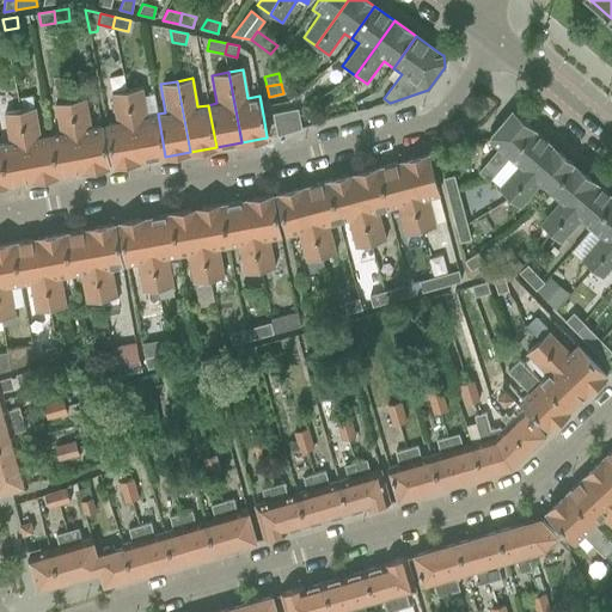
[(141,89),(127,91),(140,161),(165,157),(158,114),(154,95),(142,97),(141,89)]
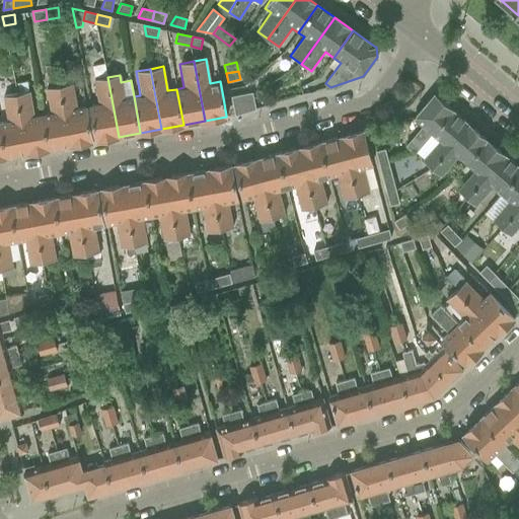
[(97,103),(90,104),(93,121),(96,141),(119,137),(107,77),(93,79),(97,103)]
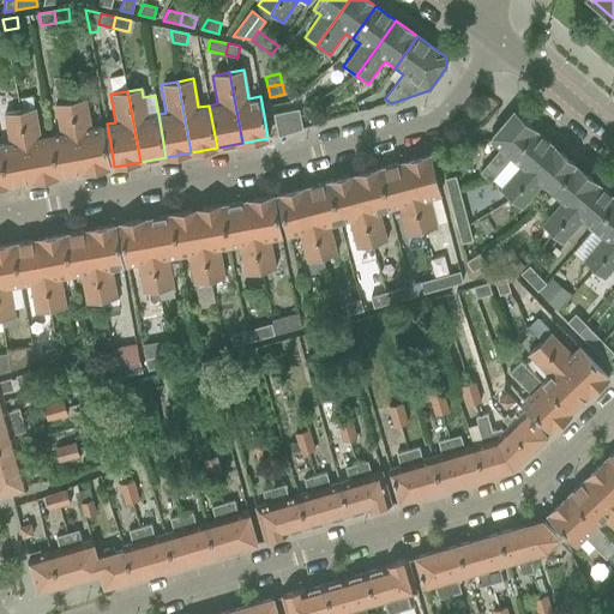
[(85,98),(71,101),(84,173),(109,168),(106,144),(102,125),(90,126),(85,98)]
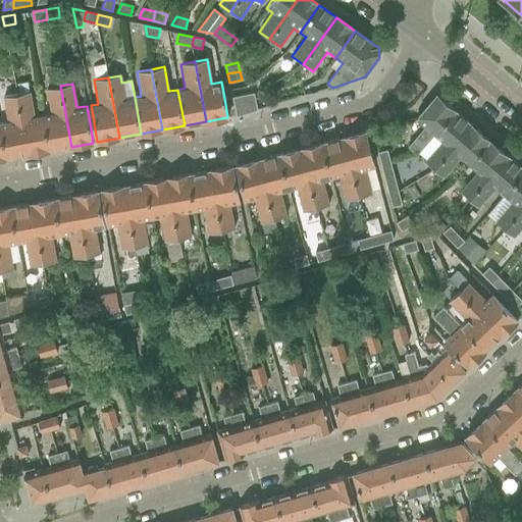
[(50,112),(43,114),(43,115),(49,150),(71,147),(60,86),(46,89),(50,112)]
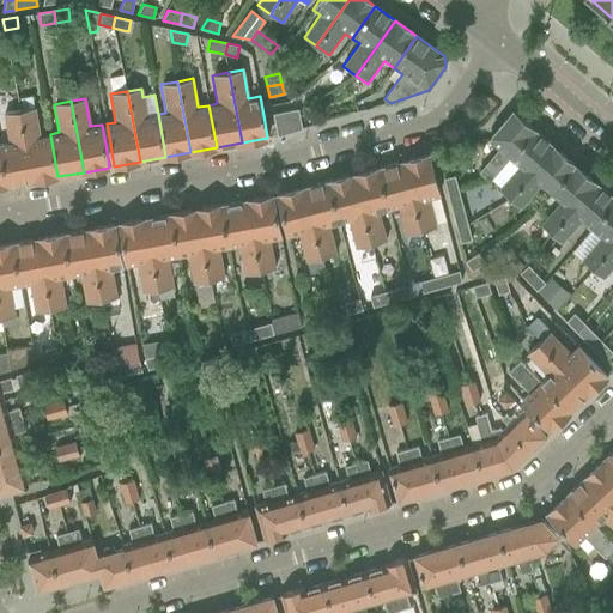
[(35,108),(19,110),(32,181),(58,176),(50,135),(50,134),(40,135),(35,108)]
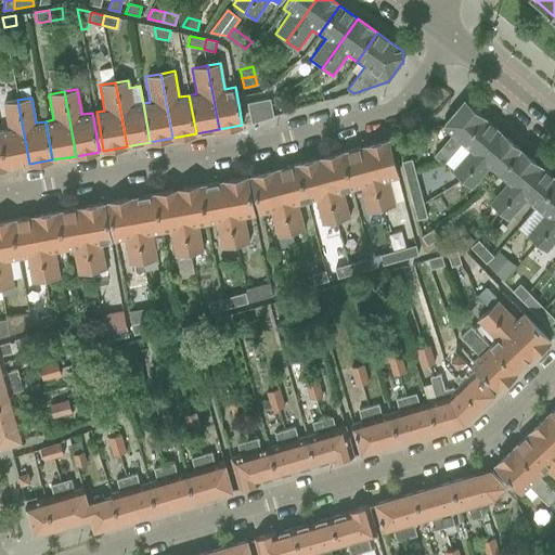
[(7,128),(0,129),(0,132),(7,168),(29,164),(17,100),(2,103),(7,128)]
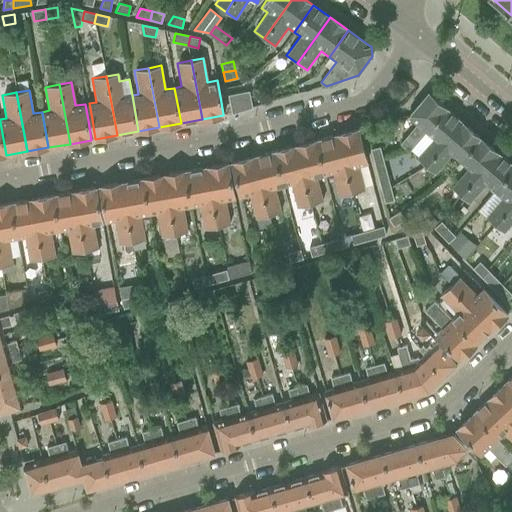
[(248,92),(227,96),(231,113),(234,112),(251,108),(251,107),(248,92)]
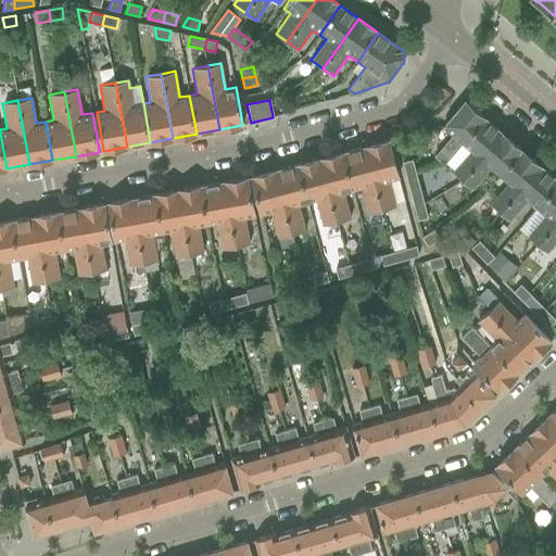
[(445,164),(464,143),(463,142),(484,117),(465,101),(444,126),(454,135),(436,156),(445,164)]
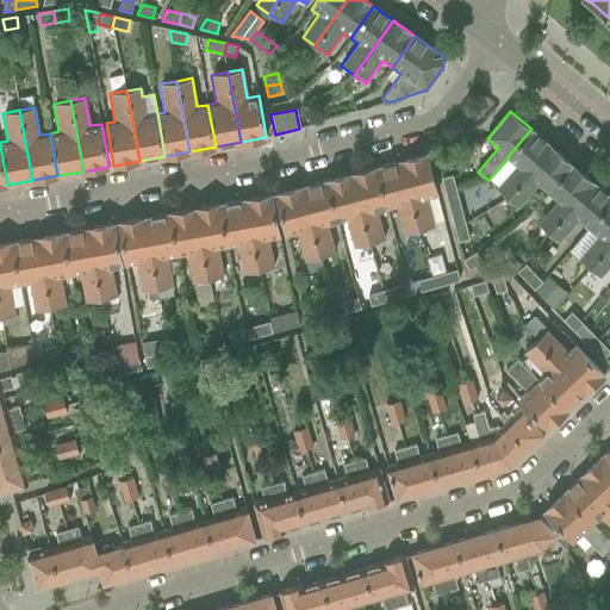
[(509,157),(490,179),(498,186),(497,188),(508,198),(552,147),(531,129),(508,156),(509,157)]
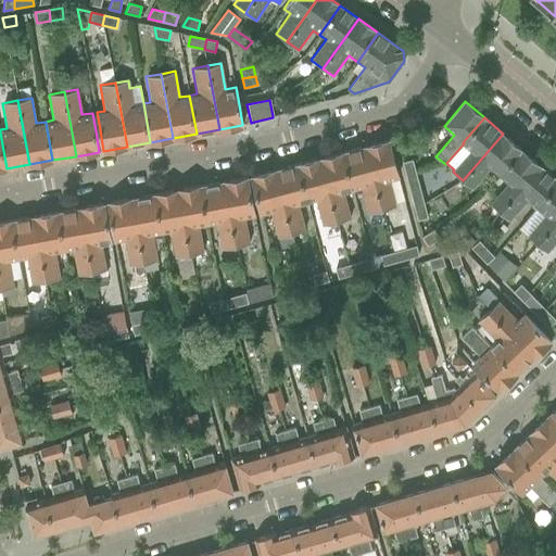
[(503,134),(463,180),(472,188),(491,166),(501,175),(522,150),(503,134)]
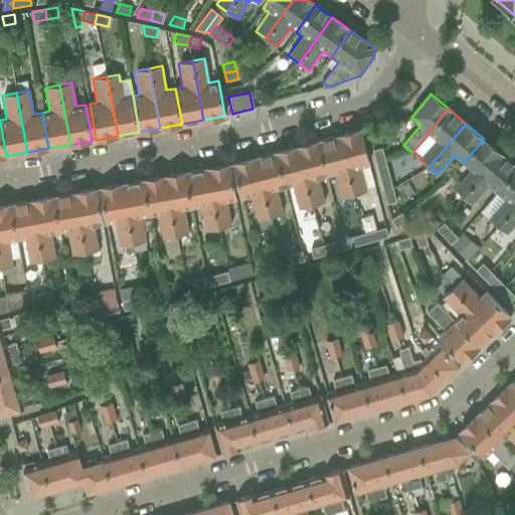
[(360,130),(339,136),(354,194),(367,191),(360,167),(369,165),(360,130)]
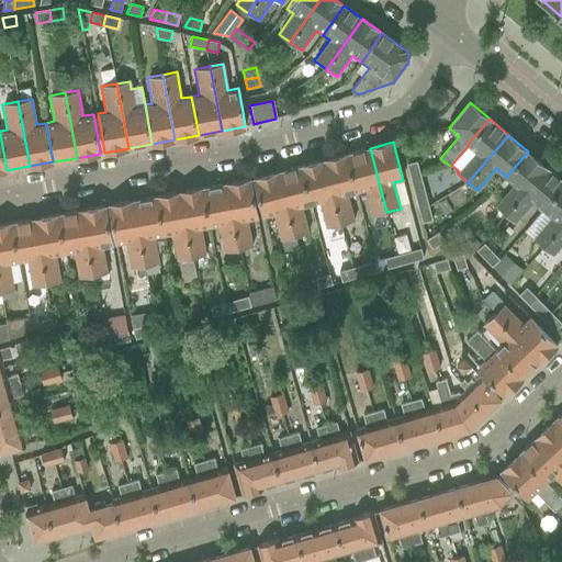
[(370,148),(347,154),(357,192),(364,190),(371,216),(386,212),(370,148)]
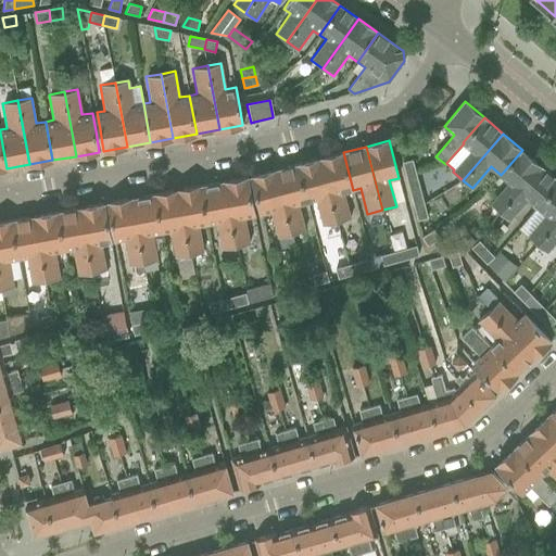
[(509,181),(490,204),(500,213),(519,190),(541,165),(522,150),(501,175),(509,181)]
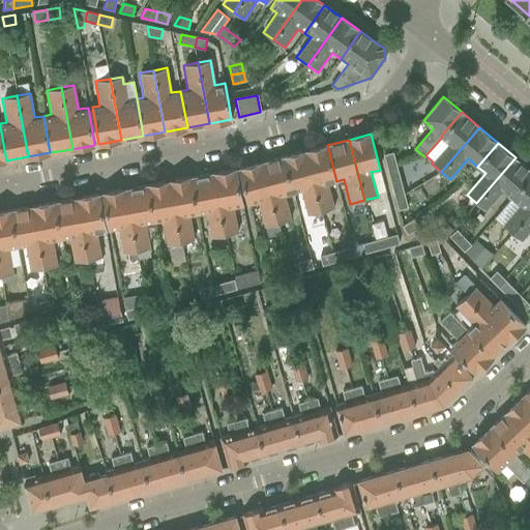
[(327,145),(305,151),(322,211),(334,208),(328,183),(336,181),(327,145)]
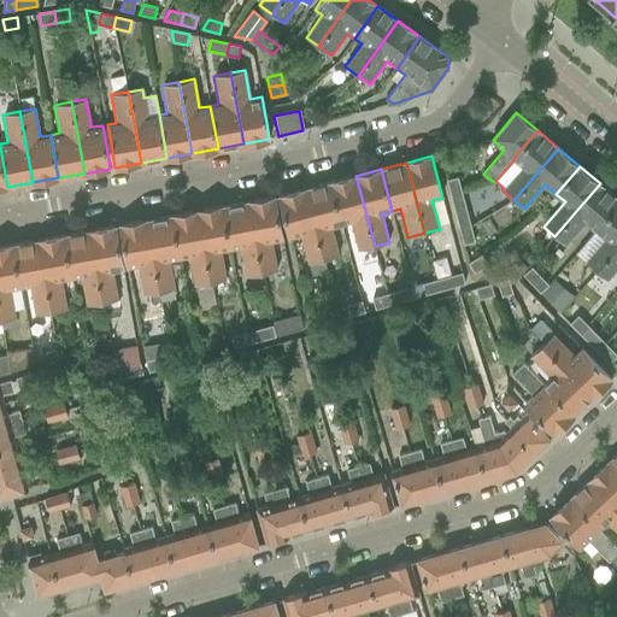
[(356,176),(330,182),(341,223),(341,224),(351,222),(358,251),(375,246),(356,176)]
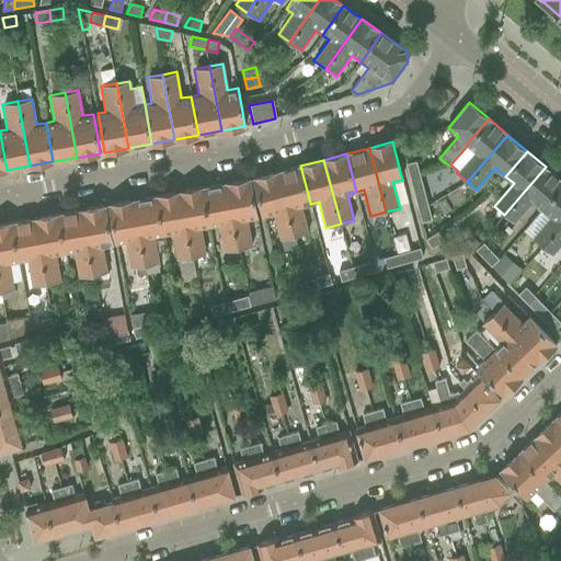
[(416,160),(405,163),(409,178),(420,175),(416,160)]
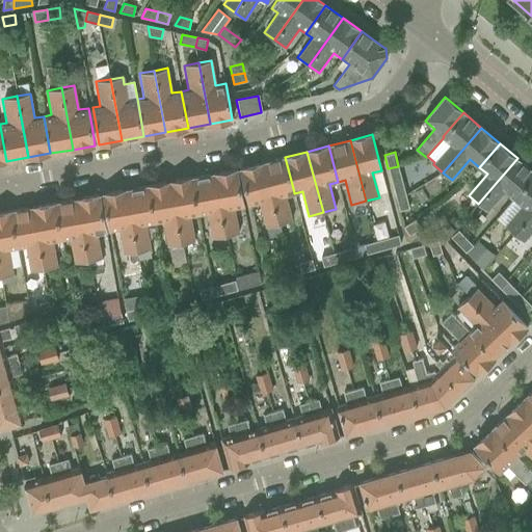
[(285,157),(263,163),(280,223),(292,220),(286,195),(294,193),(294,192),(285,157)]
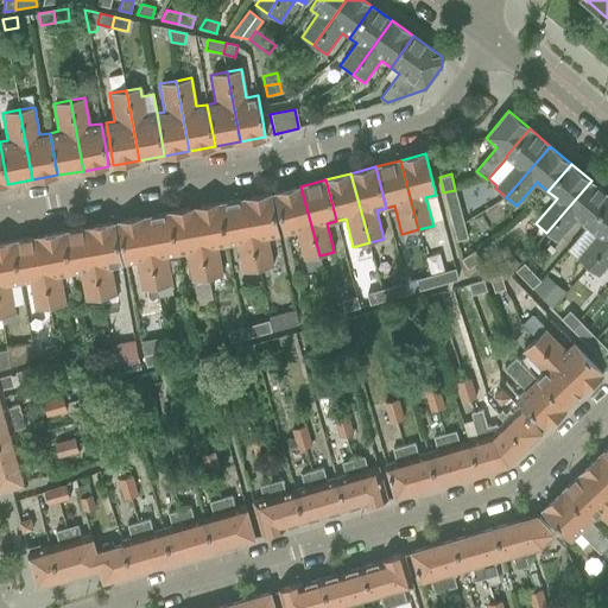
[(568,208),(546,233),(557,241),(578,217),(588,226),(607,202),(607,195),(591,181),(568,208)]
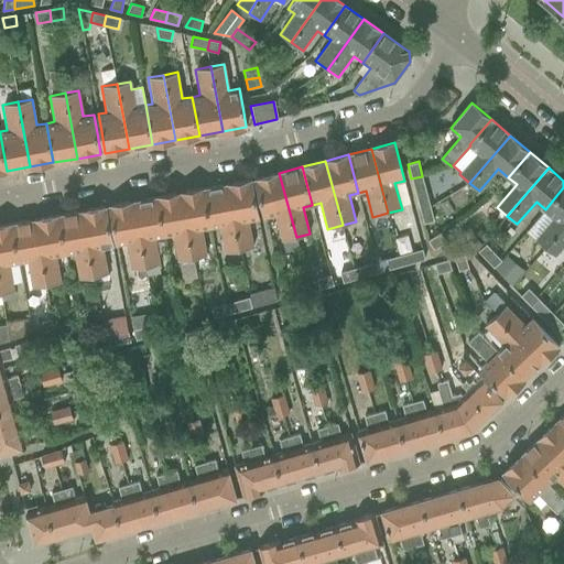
[(279,173),(256,180),(261,202),(266,217),(274,215),(281,241),(284,251),(299,247),(296,237),(279,173)]
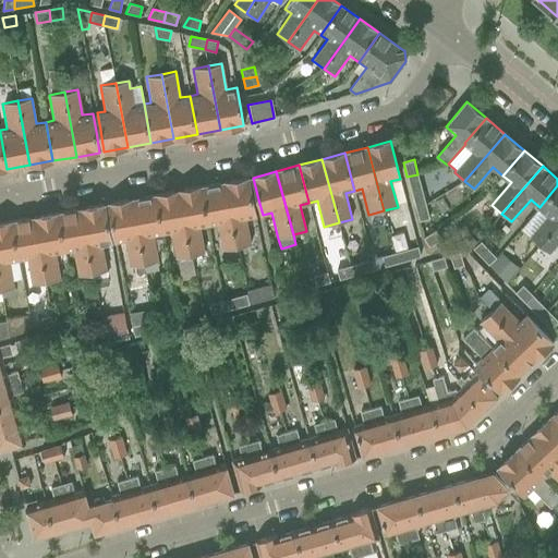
[(249,178),(225,182),(237,246),(252,244),(246,218),(255,217),(252,201),(249,178)]
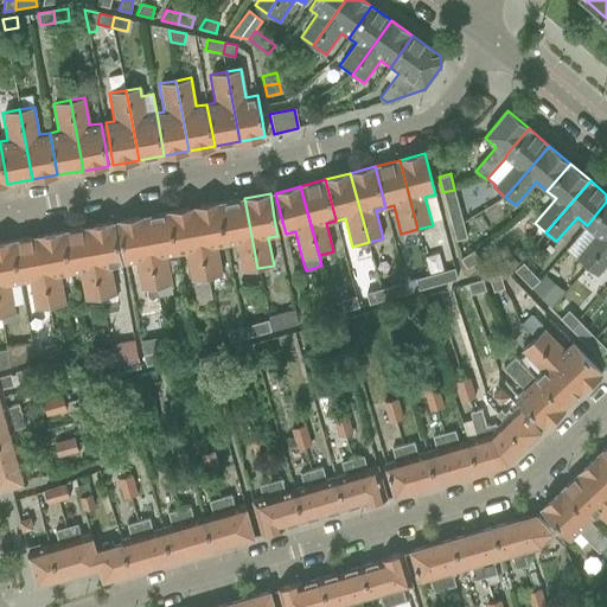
[(244,198),(219,203),(227,246),(236,243),(241,268),(242,272),(257,268),(244,198)]
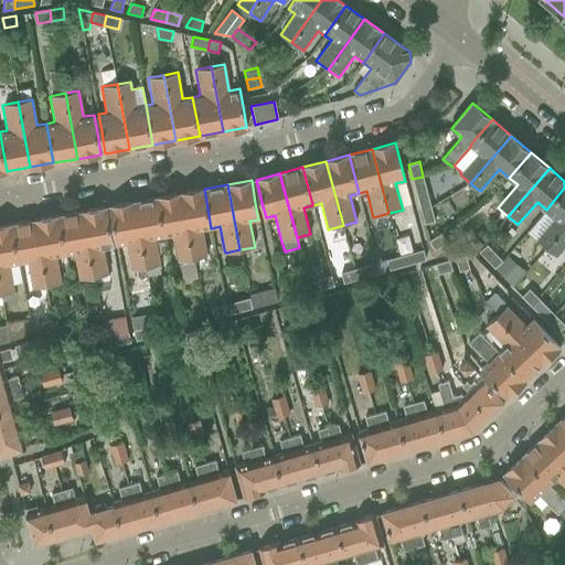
[(536,240),(546,248),(564,226),(564,188),(545,211),(554,219),(536,240)]
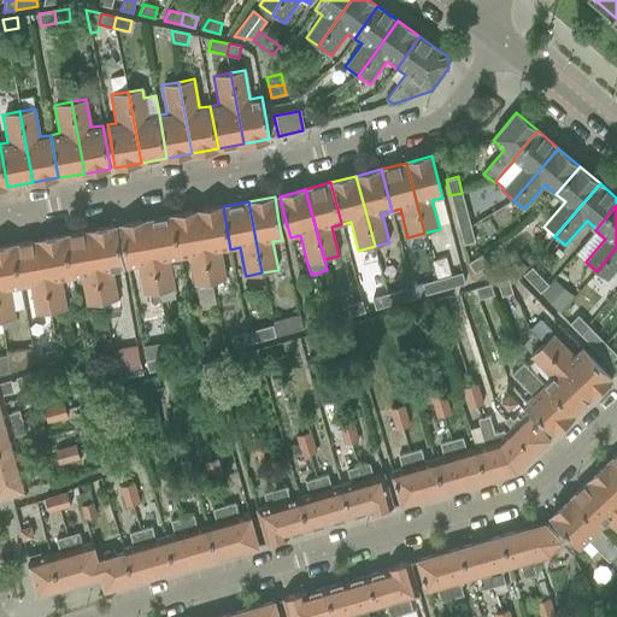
[(223,206),(198,211),(210,282),(227,280),(222,251),(230,250),(223,206)]
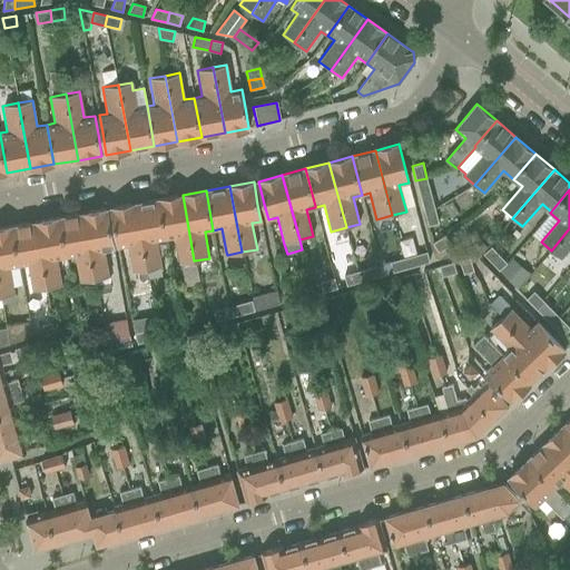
[(431,193),(420,195),(424,212),(435,209),(431,193)]
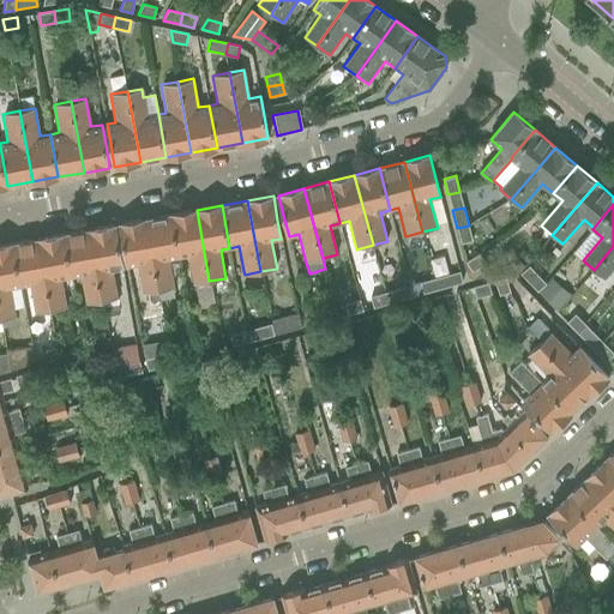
[(197,210),(172,215),(179,257),(188,256),(193,283),(209,281),(197,210)]
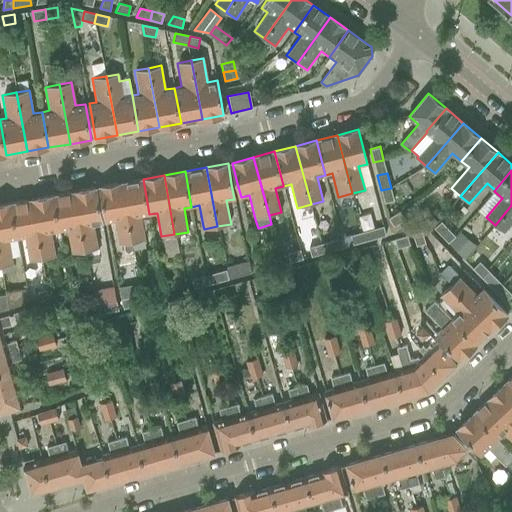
[(141,216),(149,214),(143,180),(121,183),(132,242),(146,239),(141,216)]
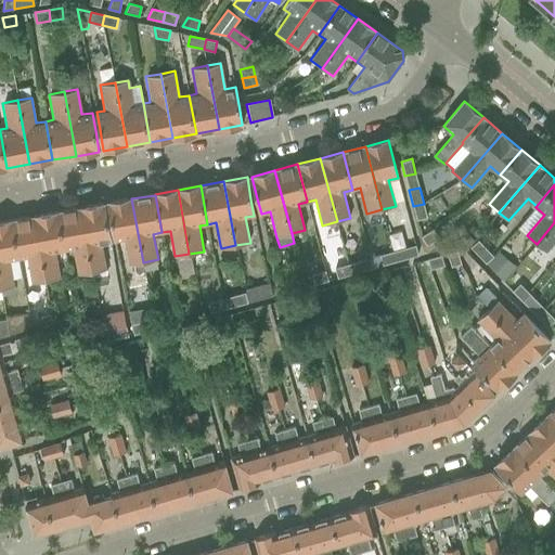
[(129,265),(143,262),(131,198),(108,203),(115,241),(125,240),(129,265)]
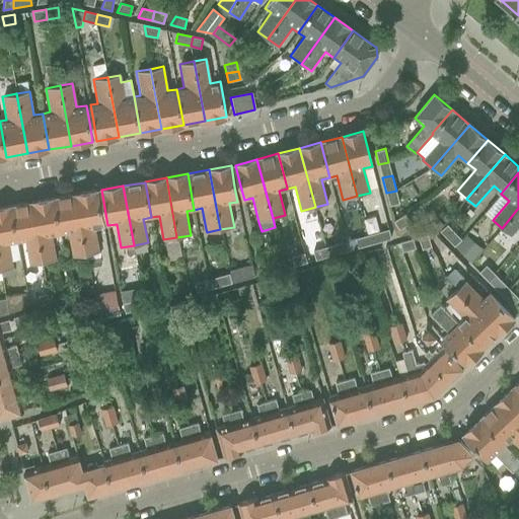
[(97,191),(75,195),(86,254),(99,251),(95,228),(103,226),(97,191)]
